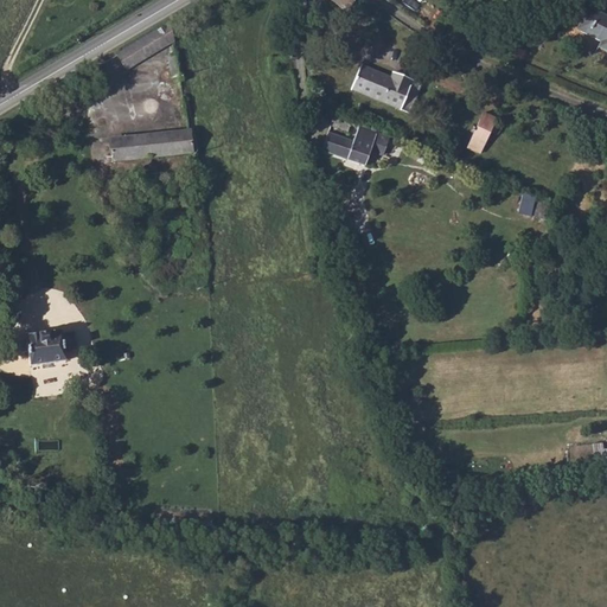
[(333,0),(346,10),(353,0),(333,0)]
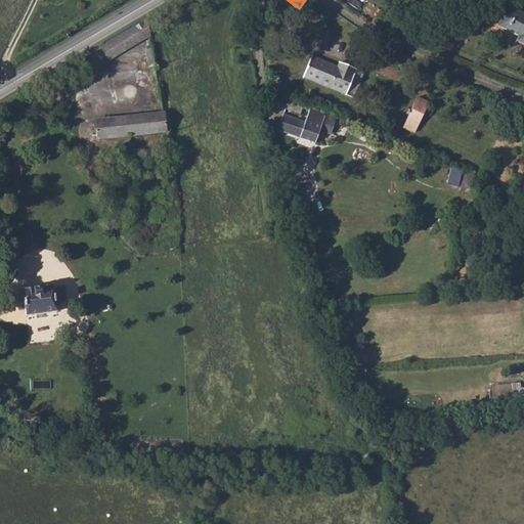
[(523,19),(507,11),(497,30),(519,41),(516,45),(523,48),(523,19)]
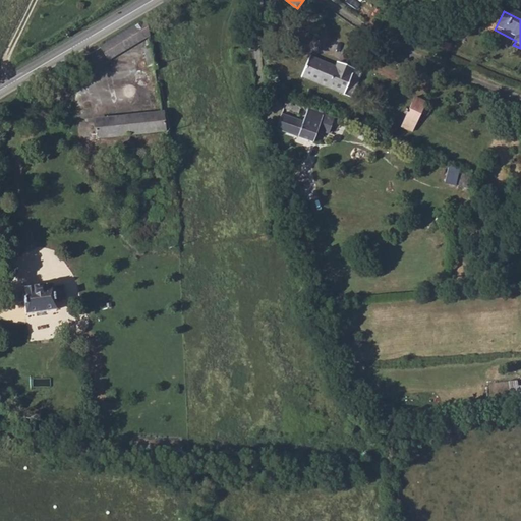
[(146,19),(101,46),(107,57),(149,34),(146,19)]
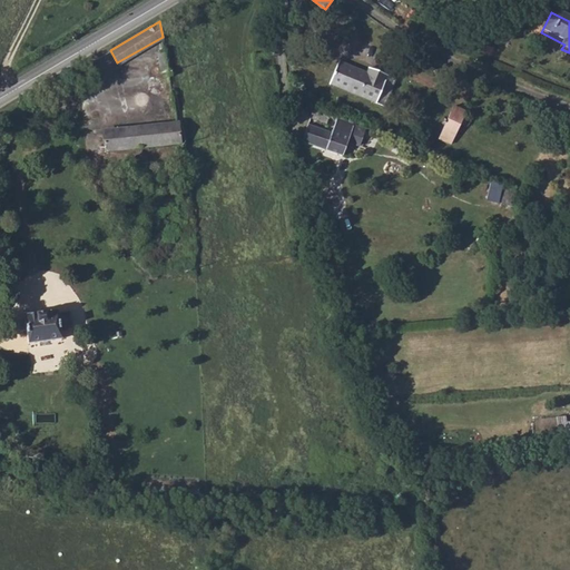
[(168,67),(166,49),(155,50),(158,70),(168,67)]
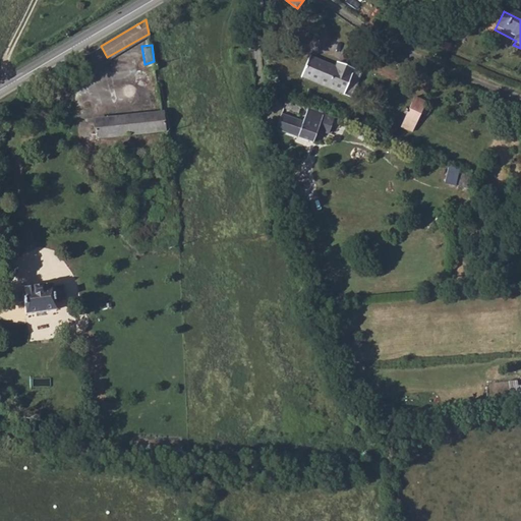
[(309,53),(300,73),(348,95),(360,68),(336,58),(334,63),(309,53)]
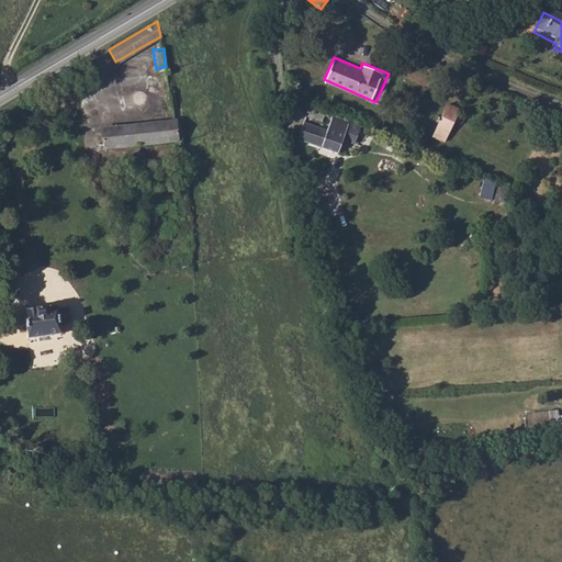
[(146,74),(143,79),(144,86),(149,90),(156,91),(160,88),(163,83),(163,79),(160,75),(156,71),(150,70),(146,74)]
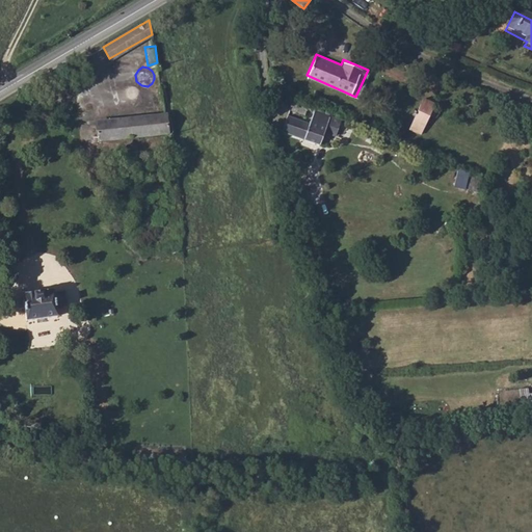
[(422,97),(409,127),(420,132),(428,113),(434,116),(439,109),(432,106),(433,102),(422,97)]
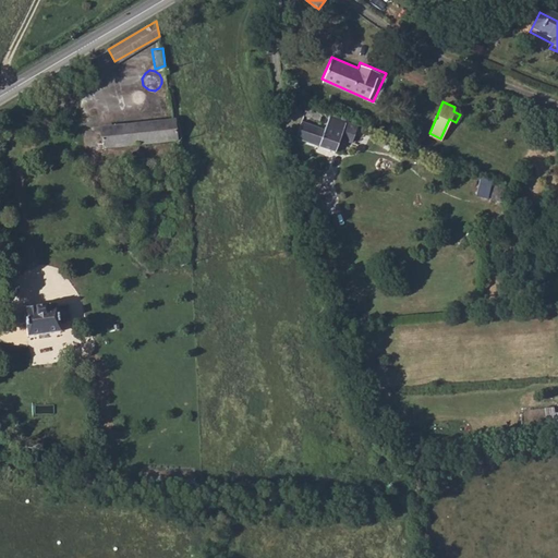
[(310,105),(305,113),(320,120),(324,111),(310,105)]
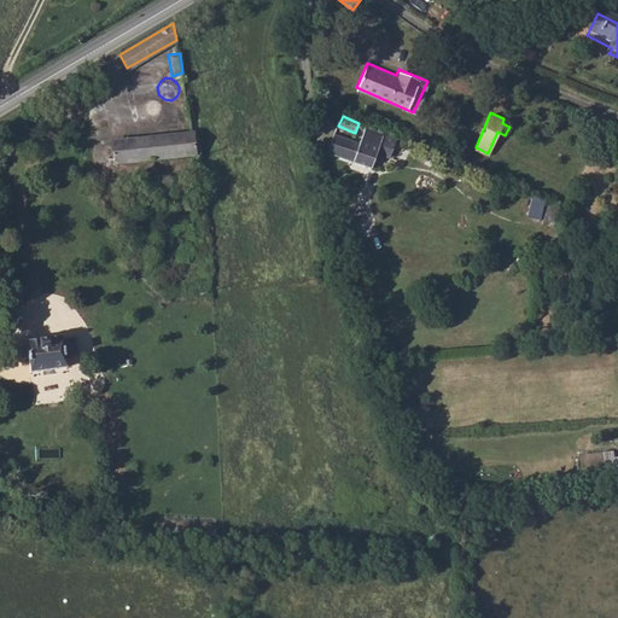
[(361,141),(336,132),(330,149),(372,167),(377,155),(388,159),(395,141),(367,129),(361,141)]
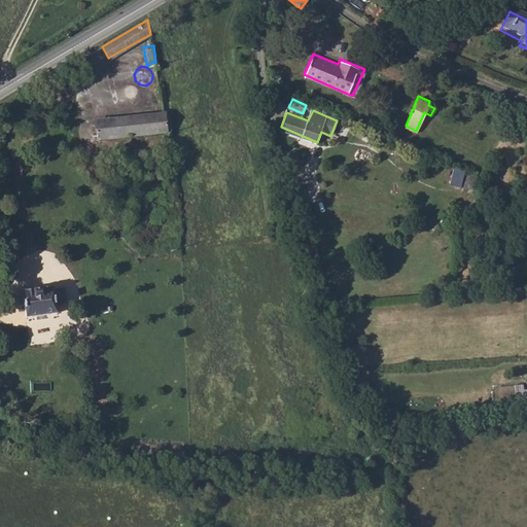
[(166,131),(164,112),(96,120),(97,139),(166,131)]
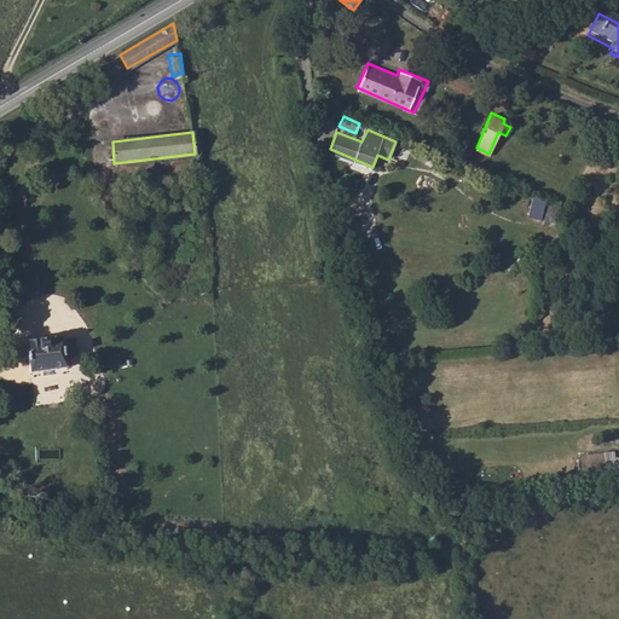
[(528,215),(543,219),(549,198),(534,195),(528,215)]
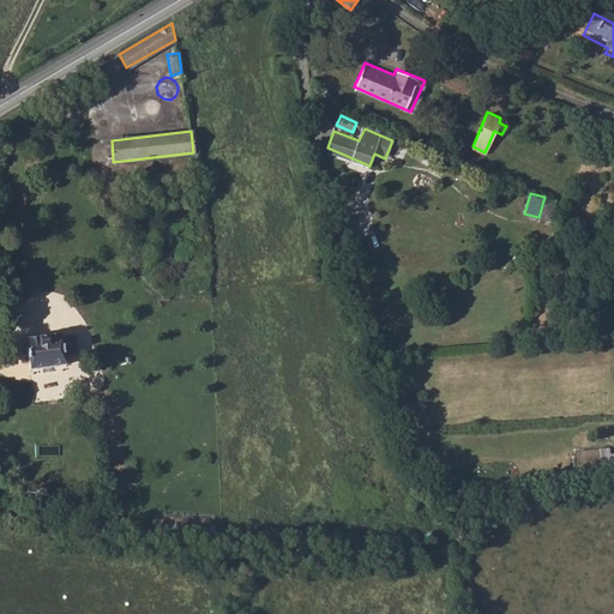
[(548,208),(543,223),(553,226),(557,210),(548,208)]
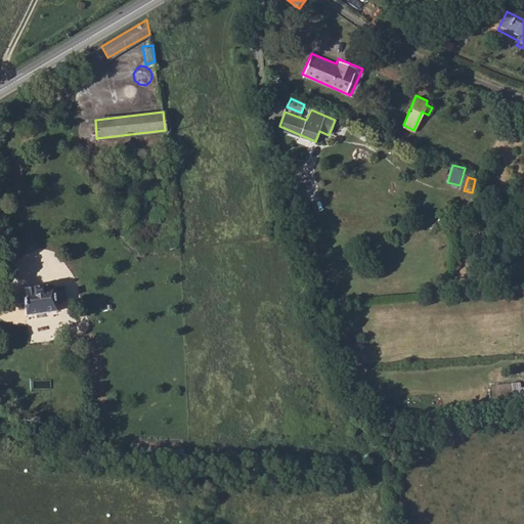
[(20,292),(25,318),(55,313),(54,304),(64,302),(61,289),(54,290),(52,287),(20,292)]
